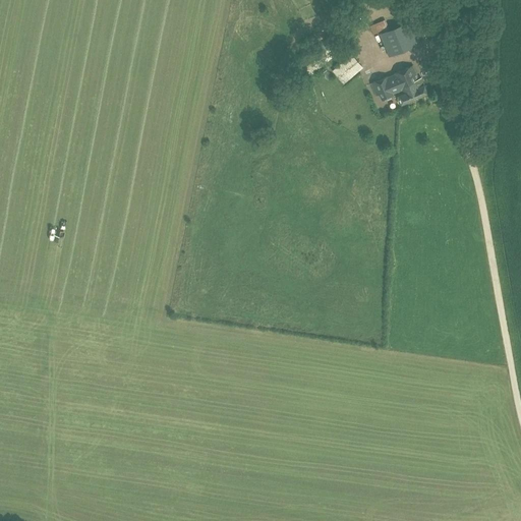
[(379,34),(389,56),(420,43),(412,18),(390,29),(386,19),(366,27),(369,37),(379,34)]
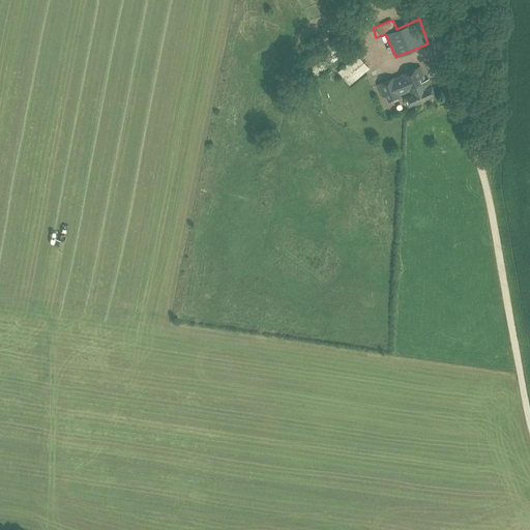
[(304,62),(316,77),(351,48),(339,33),(324,46),(304,62)]
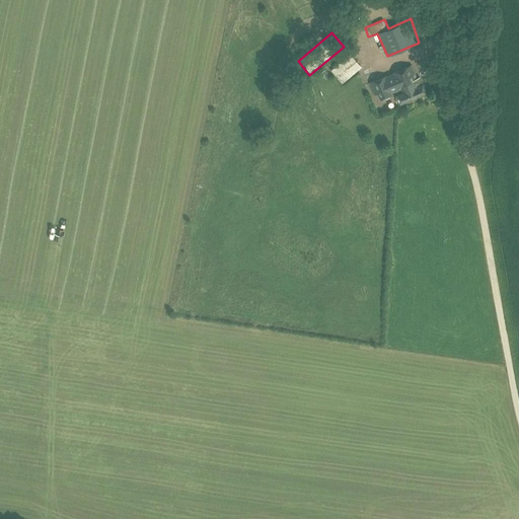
[(330,70),(343,83),(362,67),(351,54),(330,70)]
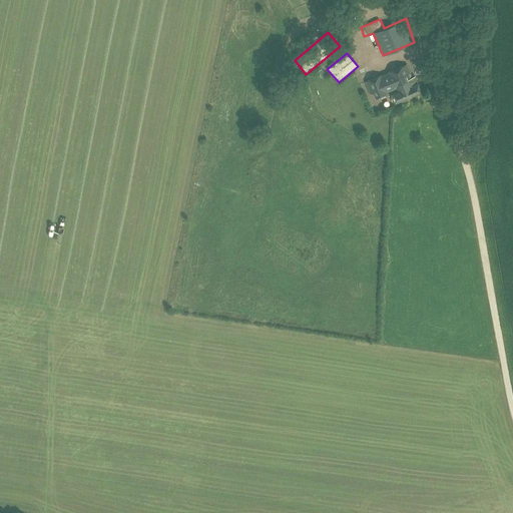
[(394,92),(392,93),(396,101),(421,91),(415,76),(412,77),(406,64),(387,72),(389,75),(384,77),(383,74),(366,81),(371,92),(374,91),(376,97),(387,92),(387,91),(392,88),(394,92)]
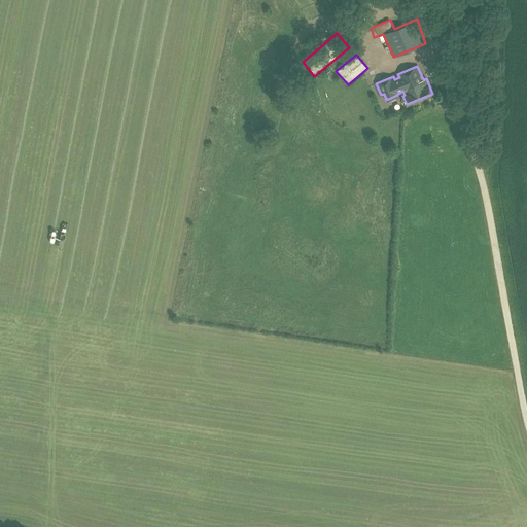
[(450,79),(452,85),(459,83),(457,76),(450,79)]
